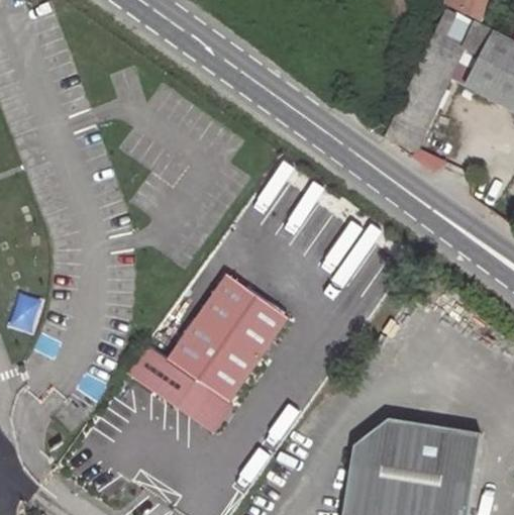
[(446,0),(445,5),(474,20),(480,8),(482,0),(446,0)]
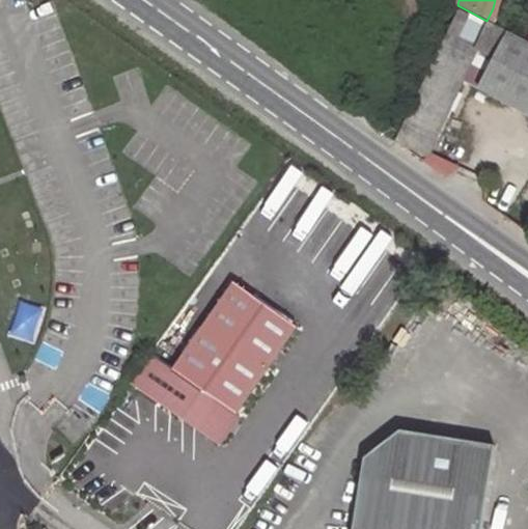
[(474,46),(487,21),(457,5),(437,49),(467,63),(474,46)]
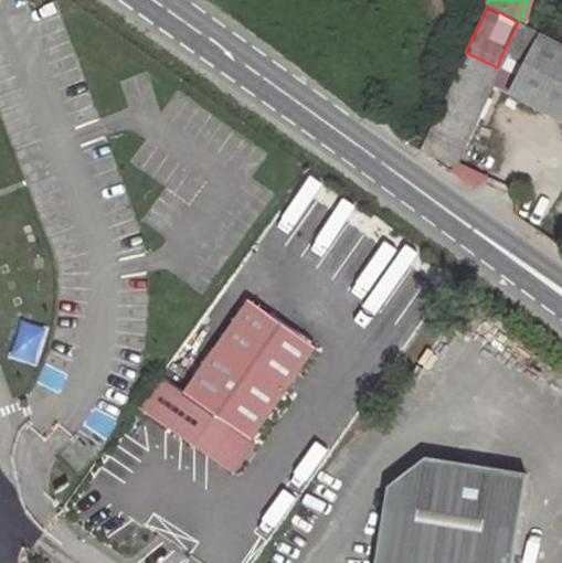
[(525,59),(539,33),(518,22),(505,49),(525,59)]
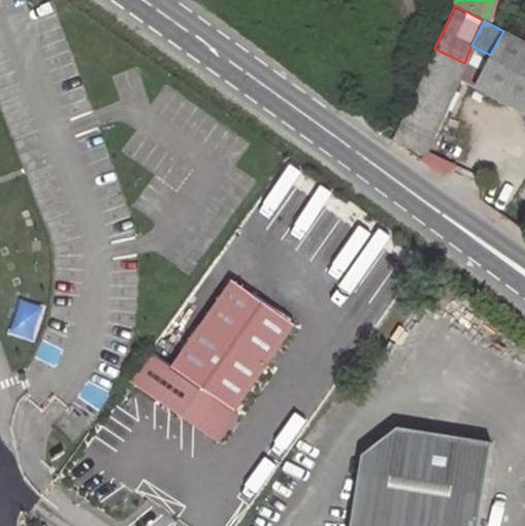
[(524,41),(522,40),(503,31),(490,55),(474,86),(473,88),(524,113),(524,41)]
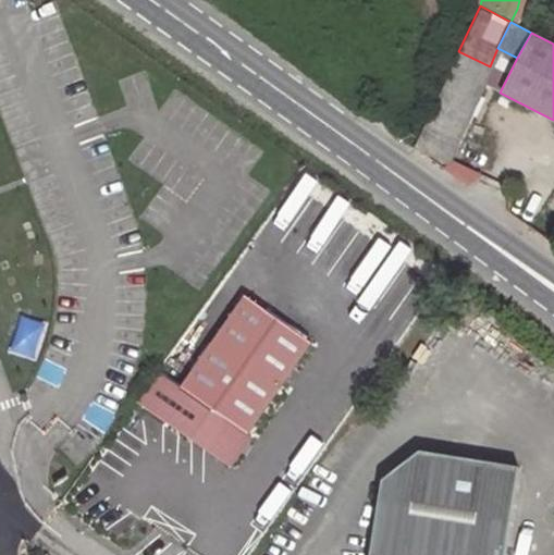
[(501,90),(517,58),(497,48),(490,66),(482,82),(501,90)]
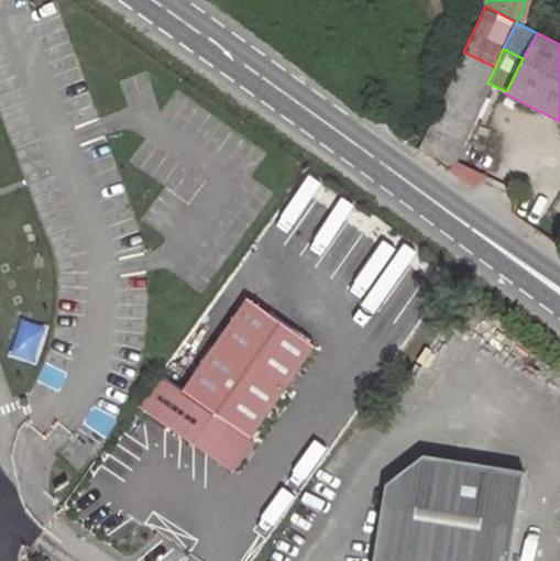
[(485,176),(451,160),(450,163),(447,169),(470,186),(485,176)]
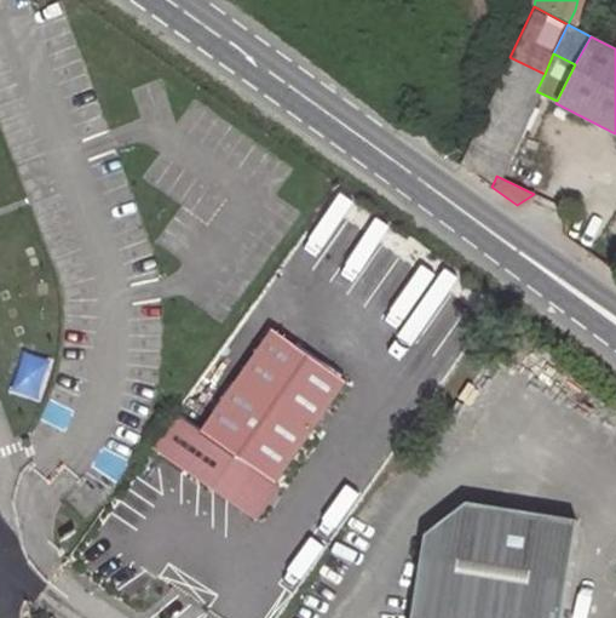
[(200,428),(176,411),(150,446),(209,488),(234,455),(272,481),(344,381),(321,365),(322,362),(292,342),(292,343),(270,327),(200,428)]
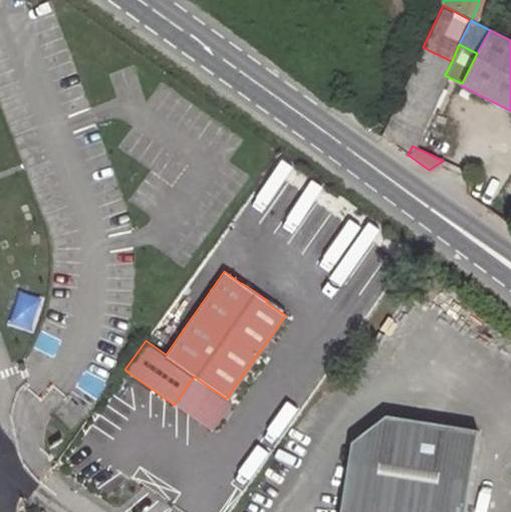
[(194,376),(174,405),(210,430),(229,402),(226,399),(194,376)]
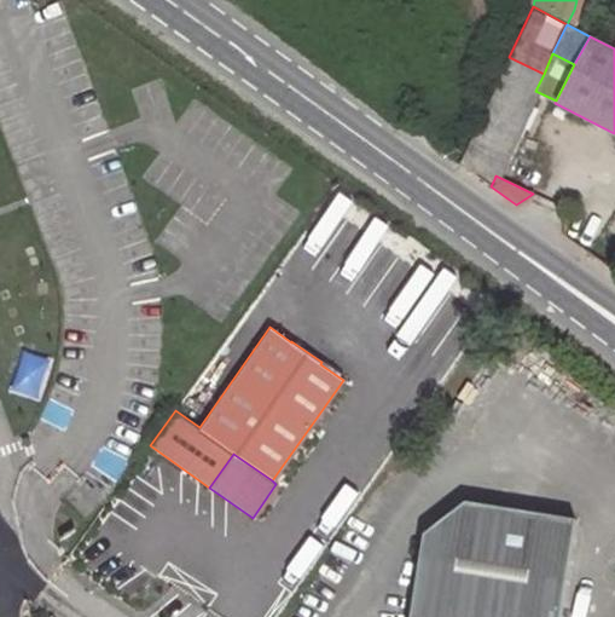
[(557,616),(573,518),(463,501),(421,532),(407,616),(557,616)]
